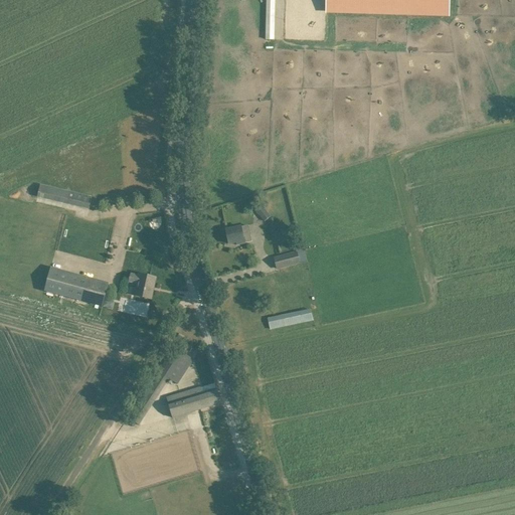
[(266,0),(266,39),(275,40),(275,0),(266,0)]
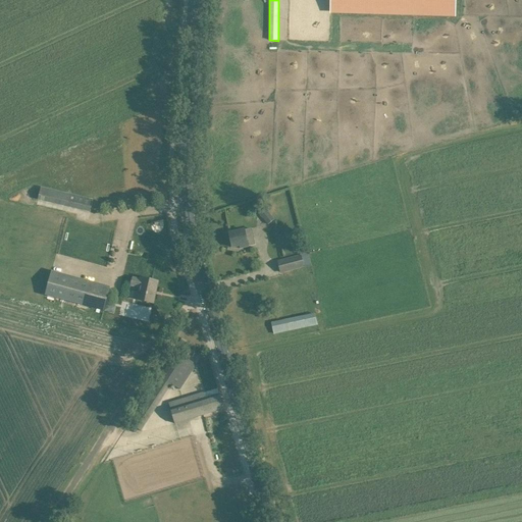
[(456,15),(456,0),(330,0),(330,12),(456,15)]
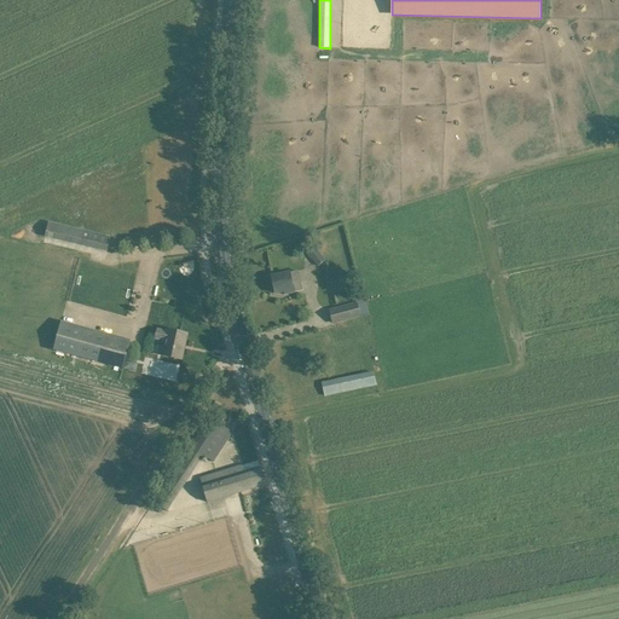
[(82,231),(79,244),(108,250),(110,237),(82,231)]
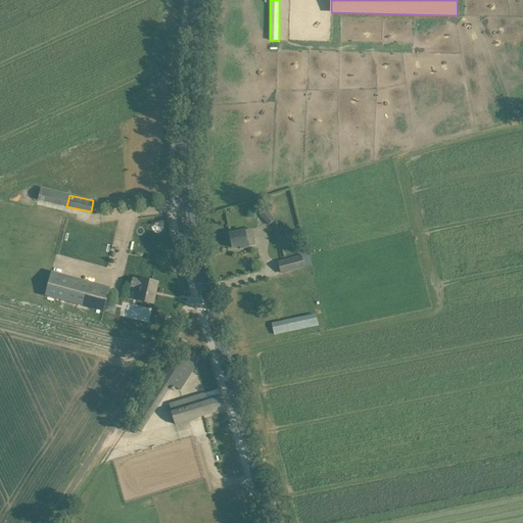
[(259,214),(264,219),(270,214),(266,208),(259,214)]
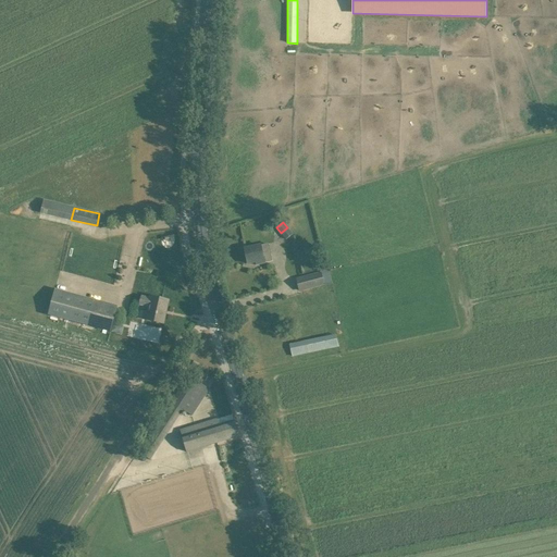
[(271,254),(269,244),(261,246),(261,245),(245,249),(248,264),(256,262),(257,265),(265,263),(273,261),(271,254)]
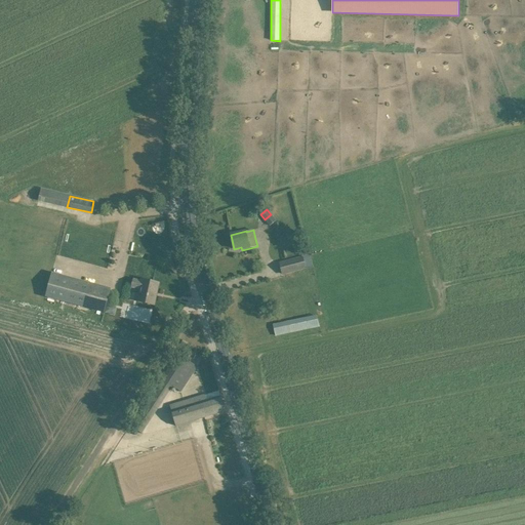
[(303,257),(280,264),(283,274),(306,268),(303,257)]
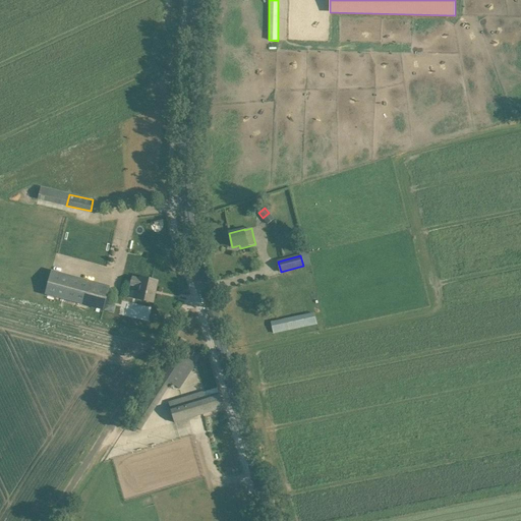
[(110,286),(52,270),(45,294),(104,310),(110,286)]
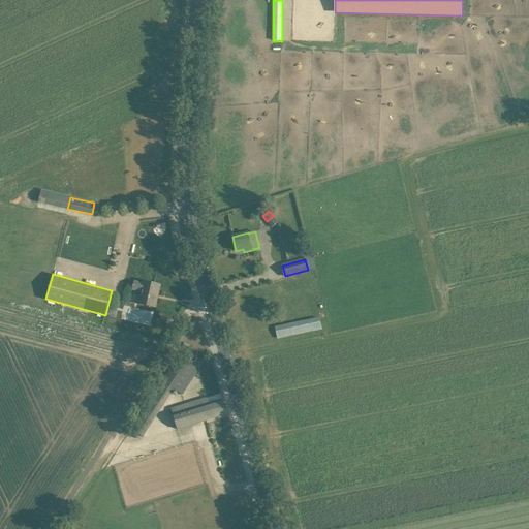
[(133,289),(142,291),(138,304),(155,308),(160,285),(144,281),(144,283),(134,281),(133,289)]
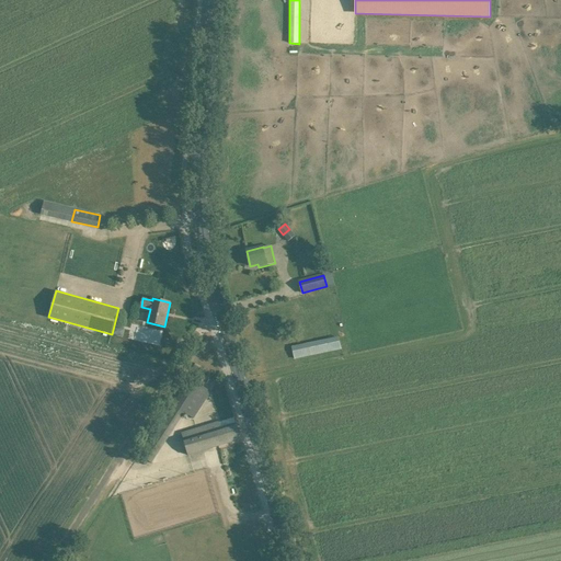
[(125,330),(119,328),(114,327),(112,334),(123,338),(125,330)]
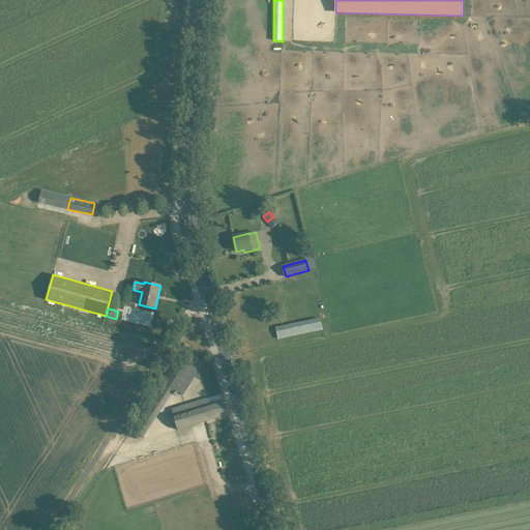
[(320,319),(275,325),(276,337),(321,331),(320,319)]
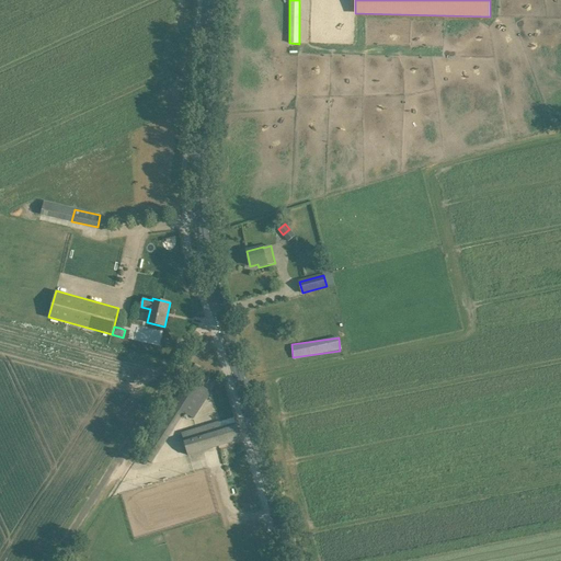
[(195,368),(203,373),(205,368),(197,364),(195,363),(193,367),(195,368)]
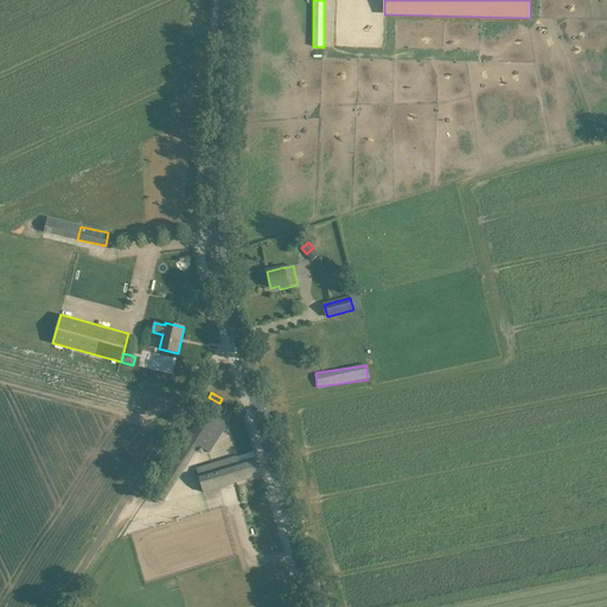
[(205,409),(186,439),(200,447),(210,453),(222,434),(228,423),(205,409)]
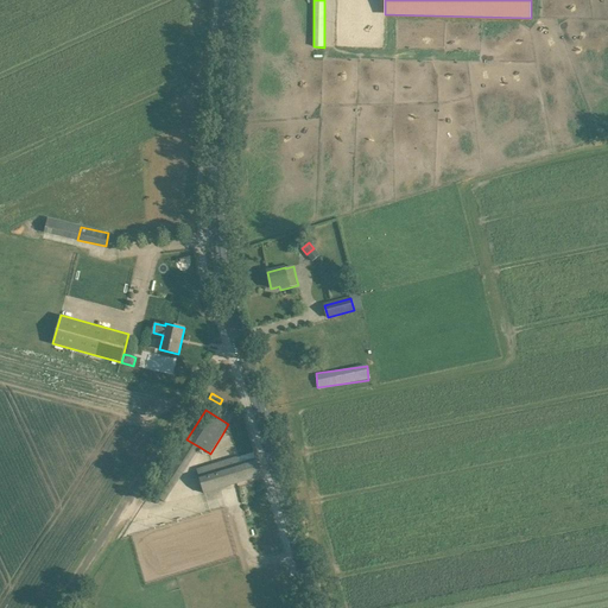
[(238,457),(226,461),(197,470),(204,493),(261,476),(255,460),(239,464),(238,457)]
